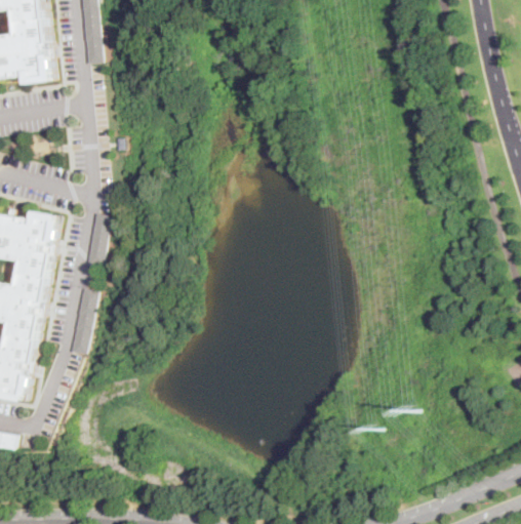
[(0,80),(30,76),(31,84),(59,80),(49,0),(0,0),(0,80)]
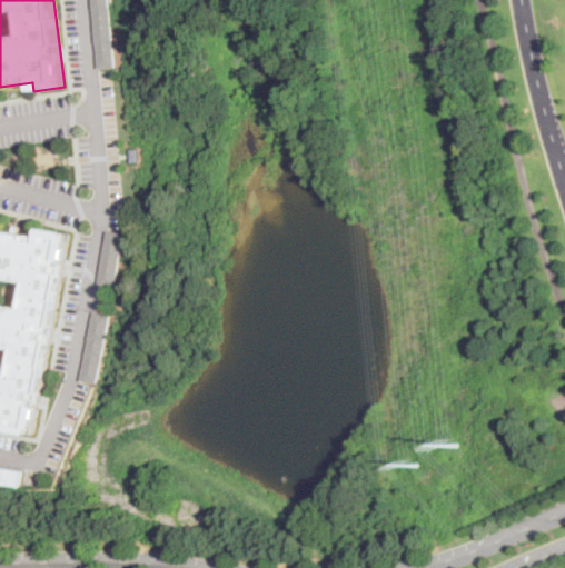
[(138,161),(128,162),(128,156),(128,149),(137,149),(138,161)]
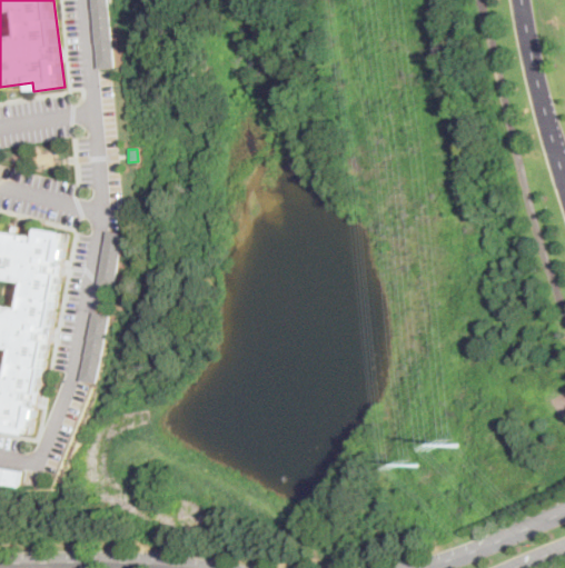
[(0,230),(38,237),(39,229),(63,232),(63,238),(67,239),(63,261),(58,261),(57,265),(61,265),(37,428),(32,427),(31,435),(7,431),(8,422),(0,420),(0,230)]
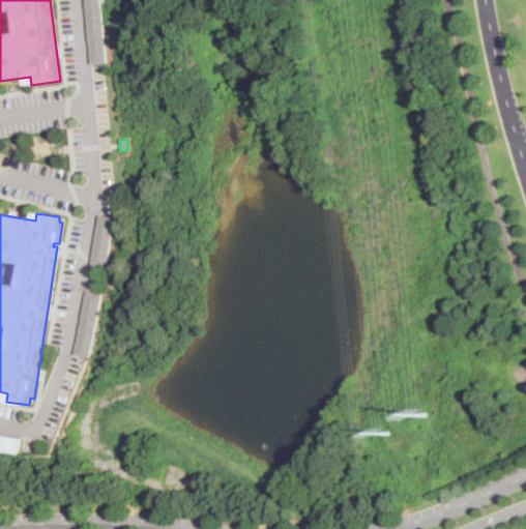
[(103,293),(92,357),(76,354),(86,290),(103,293)]
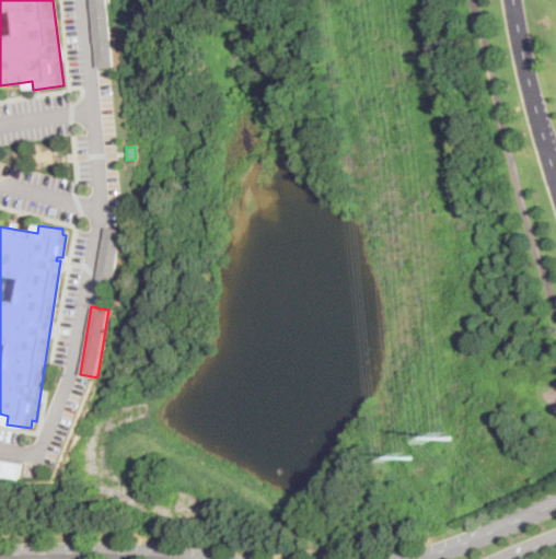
[(0,459),(22,464),(20,478),(0,475),(0,459)]
